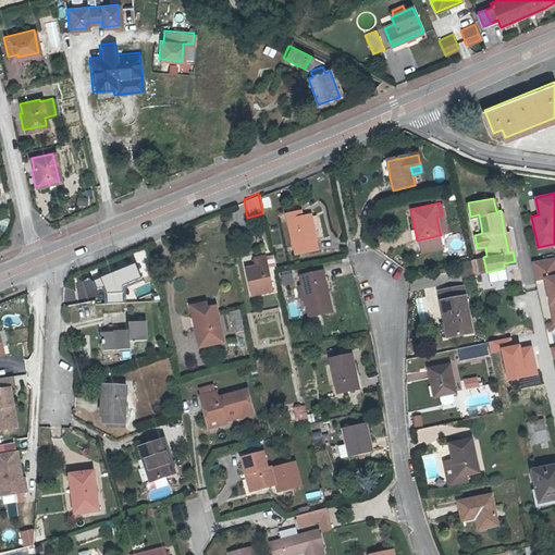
[(316,251),(308,214),(288,219),(296,255),(316,251)]
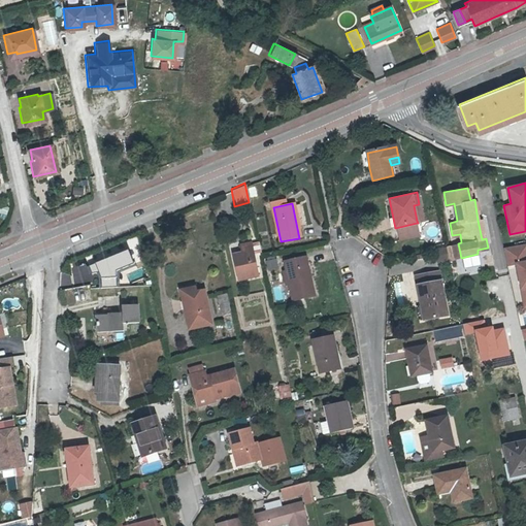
[(482,239),(486,238),(483,219),(478,220),(482,239)]
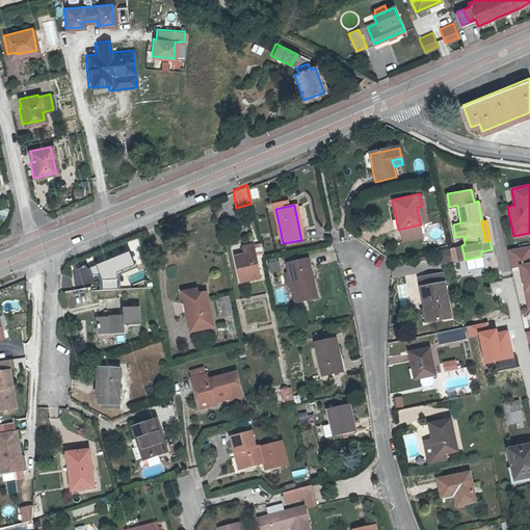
[(420,224),(398,230),(401,243),(423,238),(420,224)]
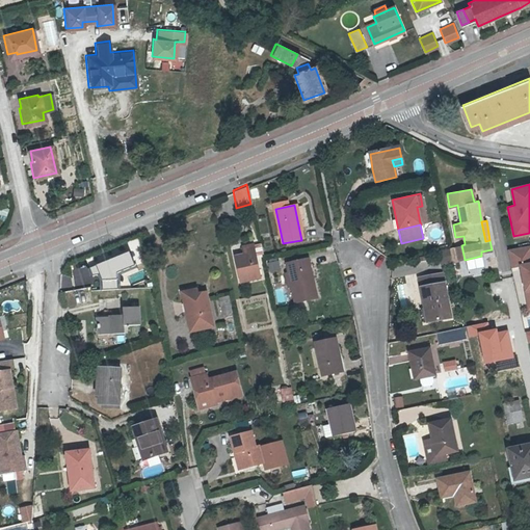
[(242,244),(243,254),(234,255),(239,280),(259,275),(253,242),(242,244)]
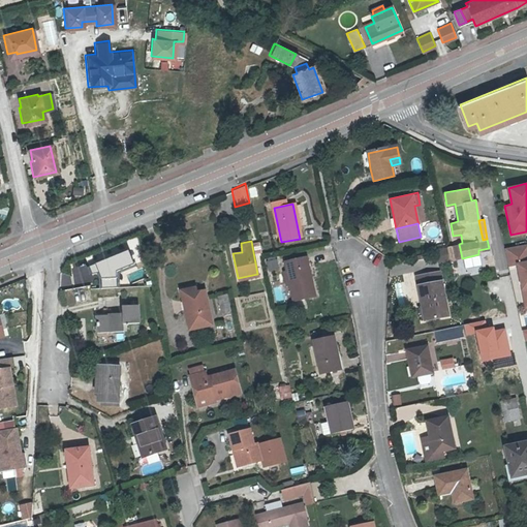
[(462,258),(459,244),(452,245),(455,260),(462,258)]
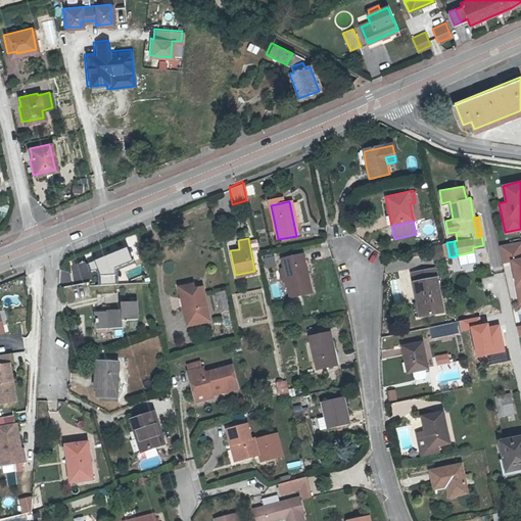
[(503,262),(520,257),(520,241),(500,245),(503,262)]
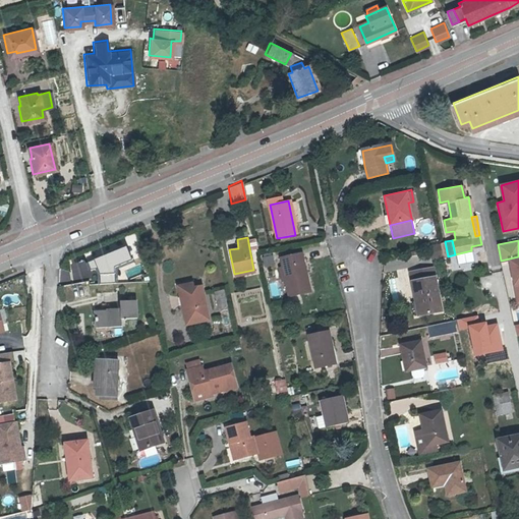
[(430,257),(440,255),(438,243),(427,245),(430,257)]
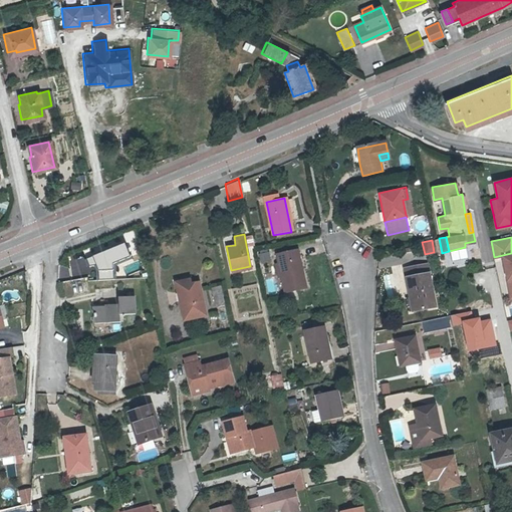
[(255,250),(258,260),(269,257),(266,247),(255,250)]
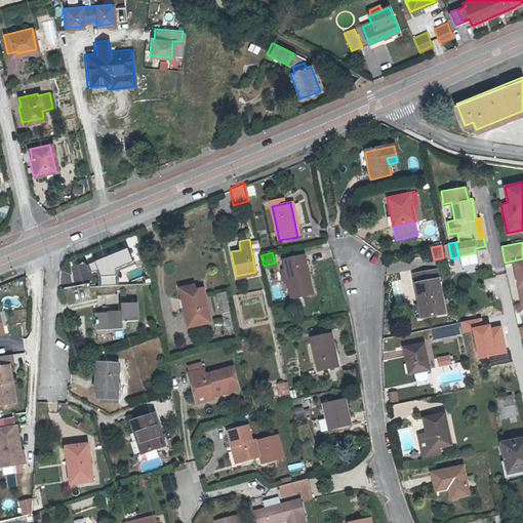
[(312,295),(303,255),(282,259),(290,299),(312,295)]
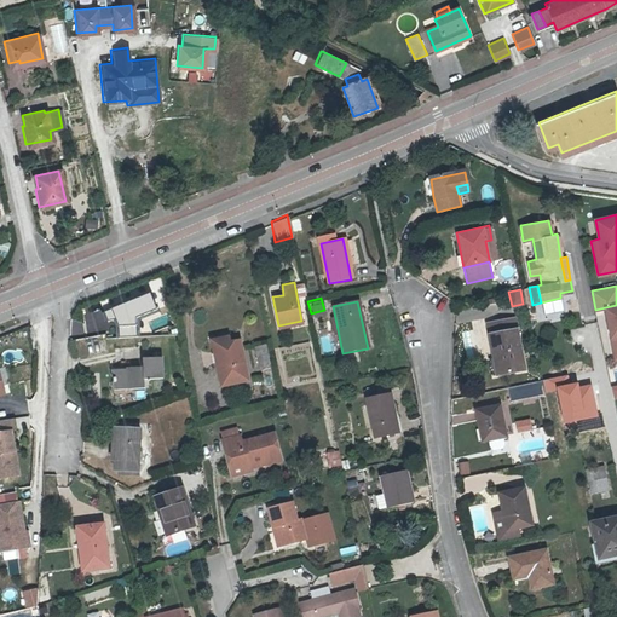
[(616,359),(616,306),(605,309),(615,361),(616,359)]
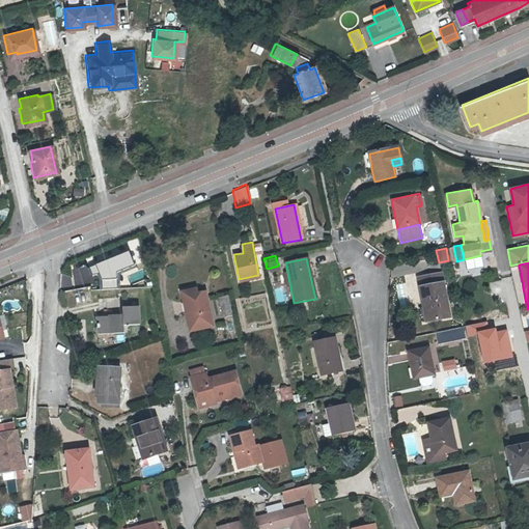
[(420,288),(442,283),(441,274),(418,278),(420,288)]
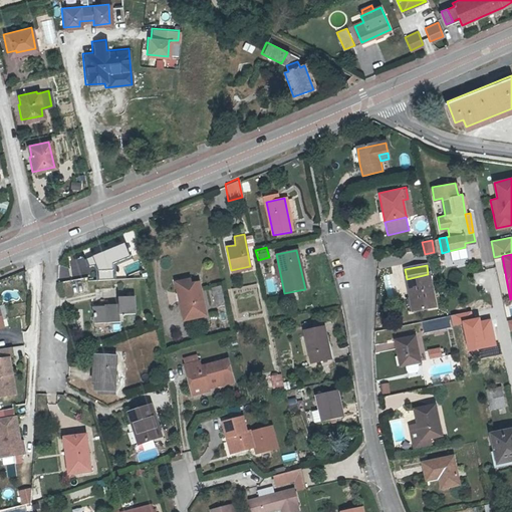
[(435,306),(428,274),(407,279),(413,311),(435,306)]
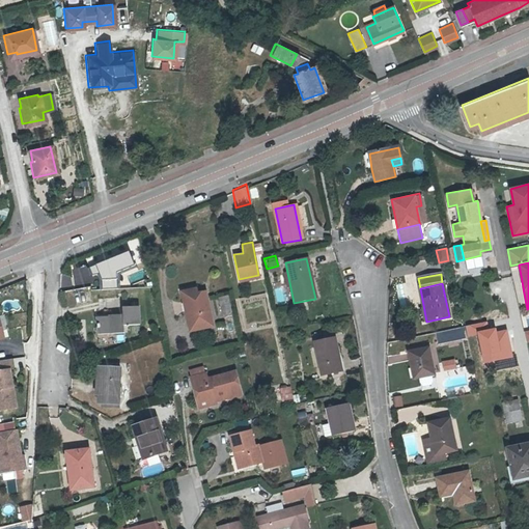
[(190,294),(181,295),(189,330),(209,326),(200,286),(188,287),(190,294)]
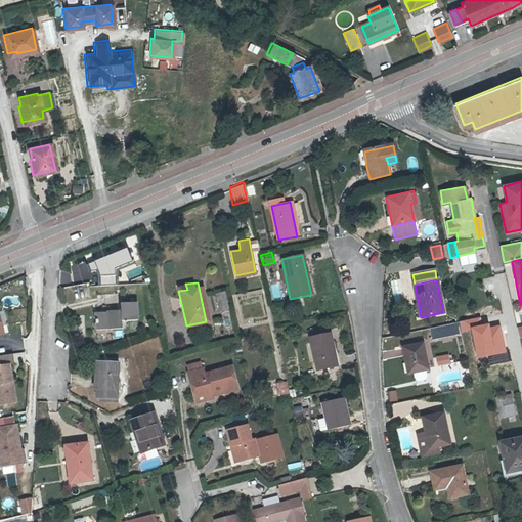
[(117,301),(117,311),(91,312),(92,329),(117,328),(118,319),(134,320),(133,300),(117,301)]
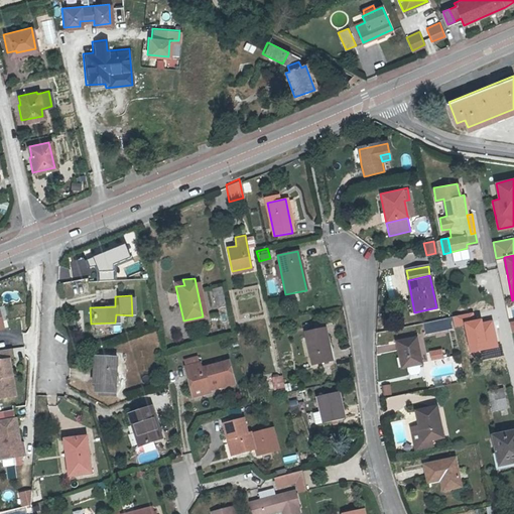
[(15,312),(8,313),(11,326),(17,324),(15,312)]
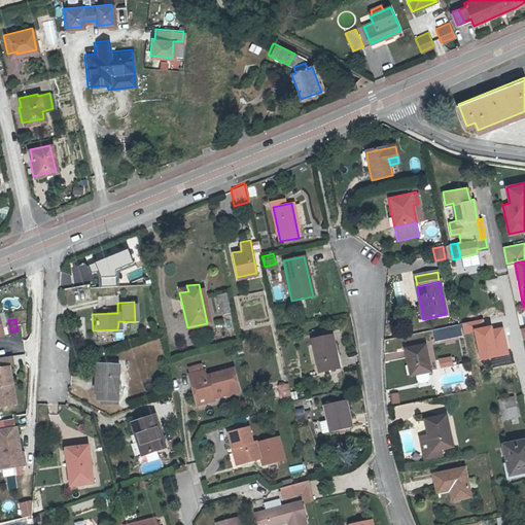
[(484,328),(482,319),(462,323),(463,333),(475,330),(481,359),(494,356),(492,349),(505,346),(502,328),(491,330),(485,333),(484,328)]
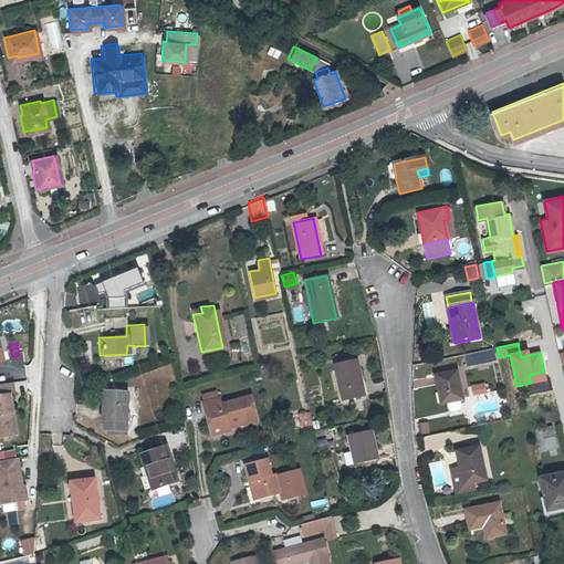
[(476,361),(476,365),(495,361),(494,352),(470,357),(471,362),(476,361)]
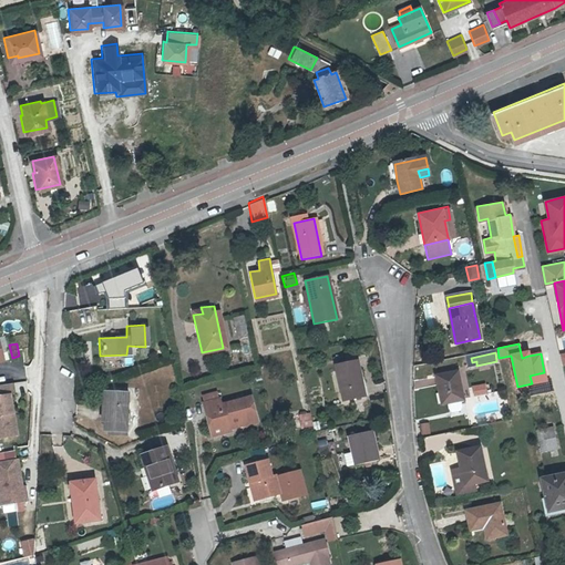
[(469,368),(476,366),(476,361),(472,362),(471,358),(466,359),(469,368)]
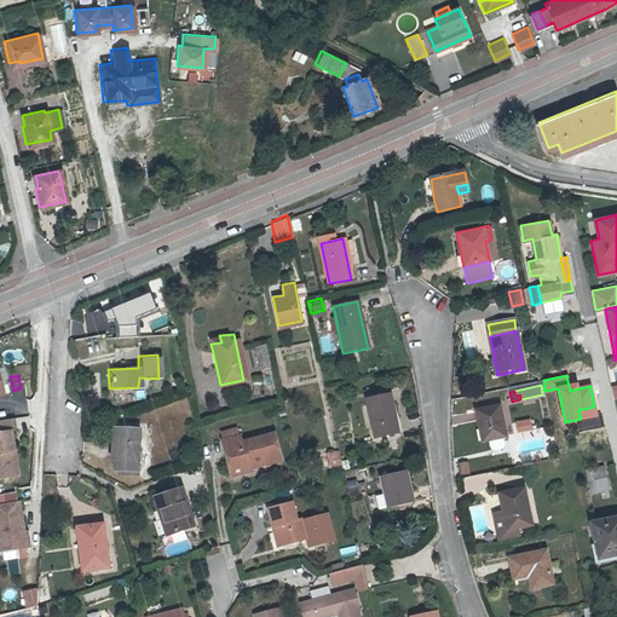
[(401,433),(392,395),(368,399),(376,438),(401,433)]
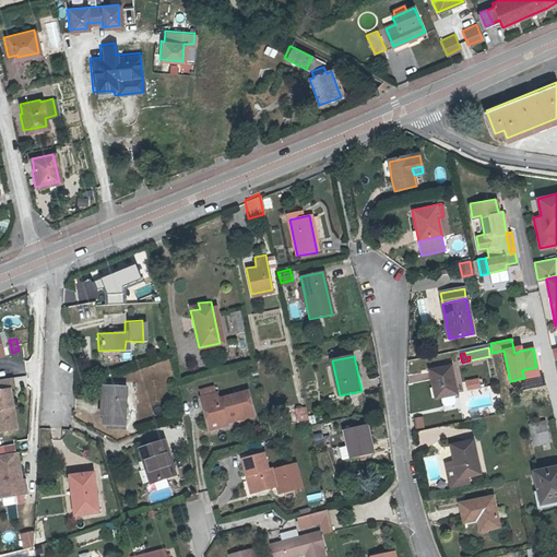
[(451,367),(429,372),(435,400),(441,399),(442,404),(446,407),(452,405),(454,401),(452,396),(457,395),(451,367)]
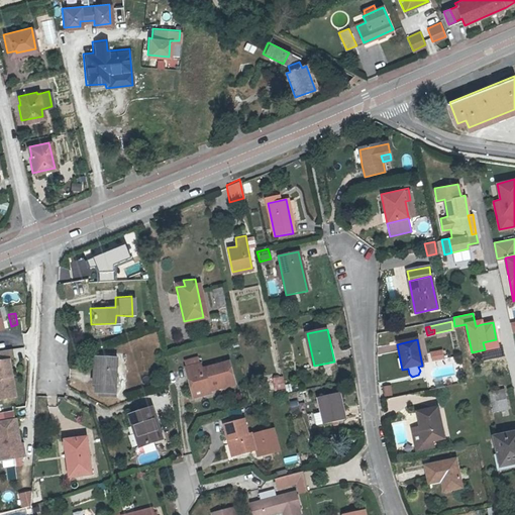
[(483,342),(485,349),(498,346),(496,339),(483,342)]
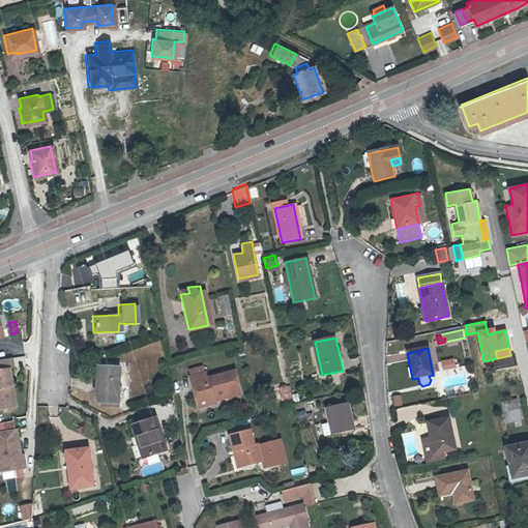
[(453,368),(451,360),(441,362),(442,370),(453,368)]
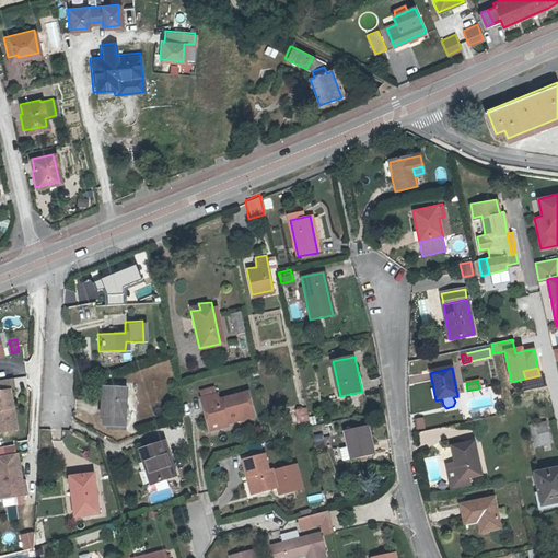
[(101,416),(101,427),(107,427),(108,429),(120,429),(123,387),(100,386),(97,416),(101,416)]
